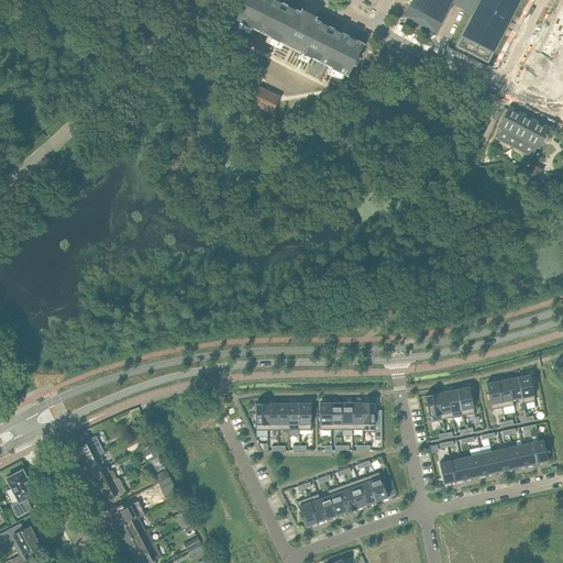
[(273,0),(246,0),(236,20),(288,45),(296,50),(348,75),(362,45),(313,20),(315,18),(301,11),(300,13),(273,0)]
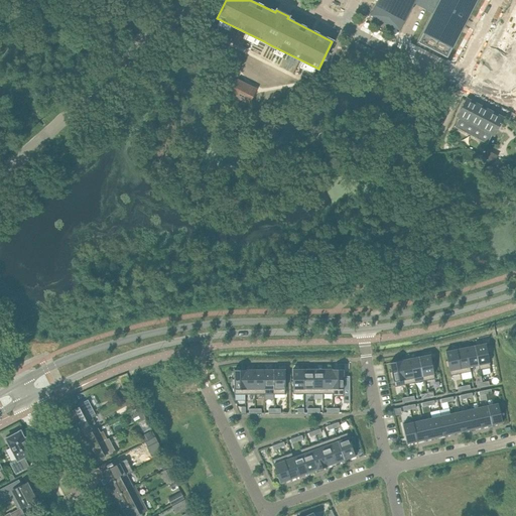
[(377,0),(370,15),(400,30),(414,3),(432,13),(439,0),(377,0)]
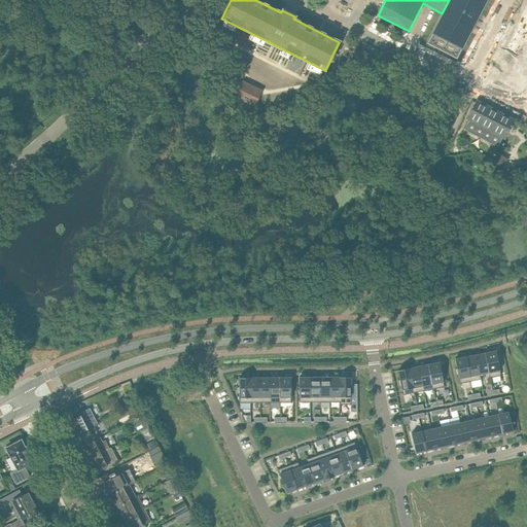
[(449,0),(442,13),(426,43),(456,59),(473,26),(477,19),(486,0),(449,0)]
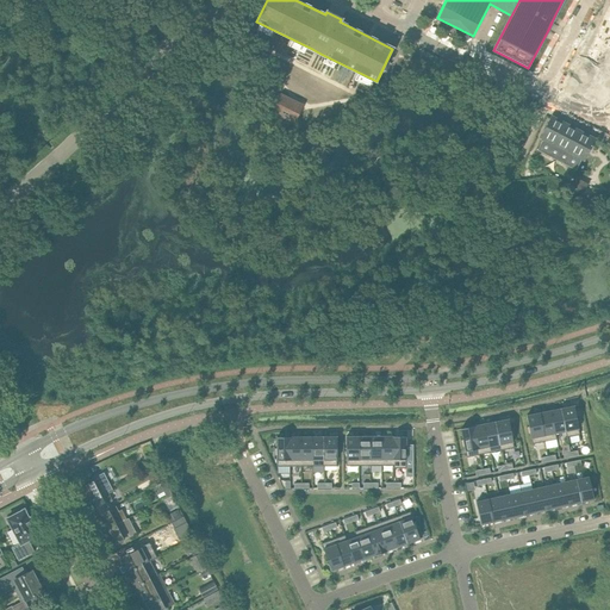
[(570,97),(562,111),(609,135),(609,19),(608,23),(573,91),(608,109),(604,114),(570,97)]
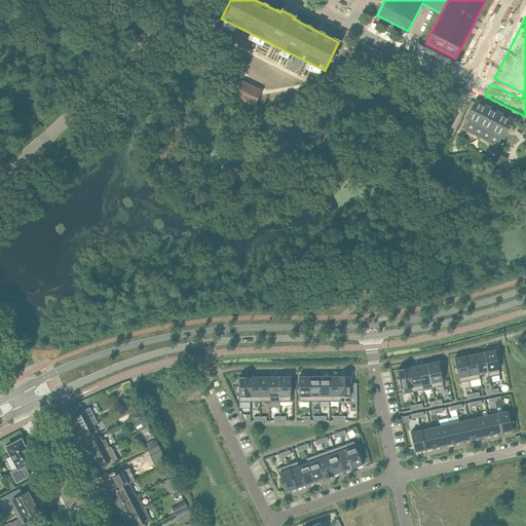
[(355,47),(349,58),(355,61),(366,66),(372,54),(363,50),(355,47)]
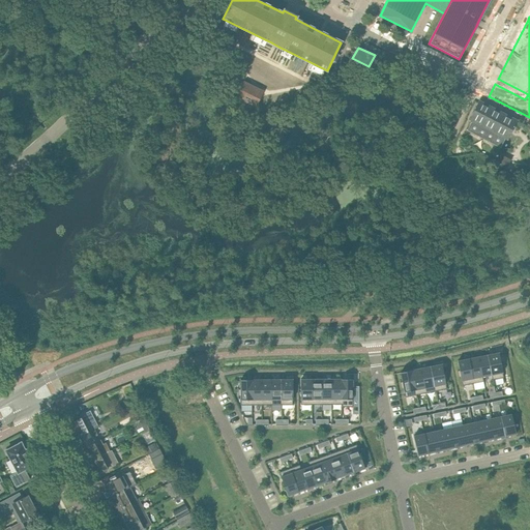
[(263,91),(244,82),(236,97),(256,107),(263,91)]
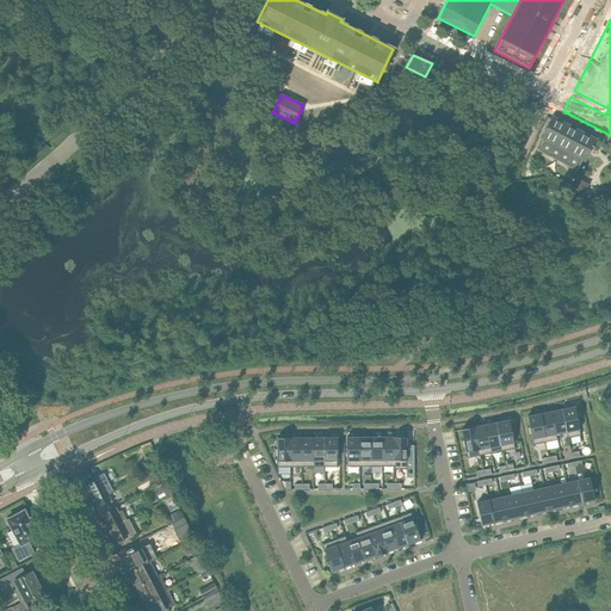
[(538,149),(537,150),(542,152),(573,168),(578,171),(578,170),(581,161),(581,160),(585,161),(591,150),(597,139),(551,116),(545,128),(541,139),(544,140),(543,141),(538,149)]
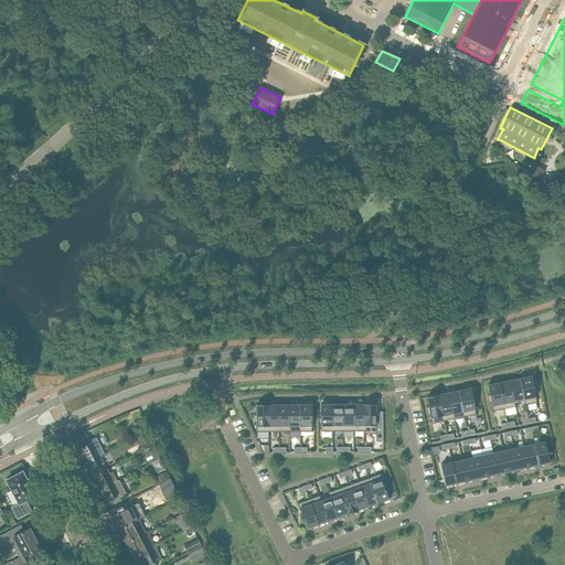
[(544,171),(533,164),(530,172),(540,178),(544,171)]
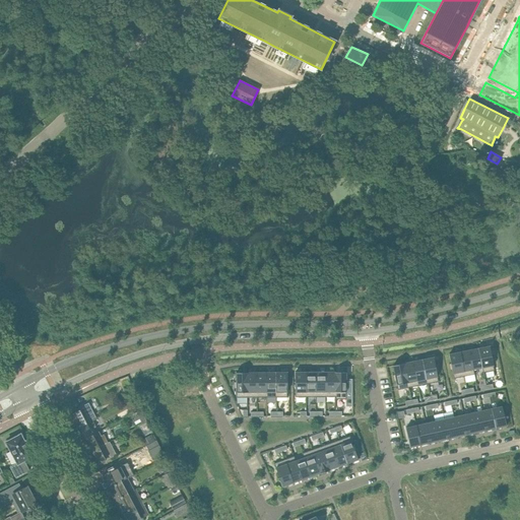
[(493,354),(492,355),(490,346),(479,348),(484,373),(494,371),(493,362),(495,361),(493,354)]
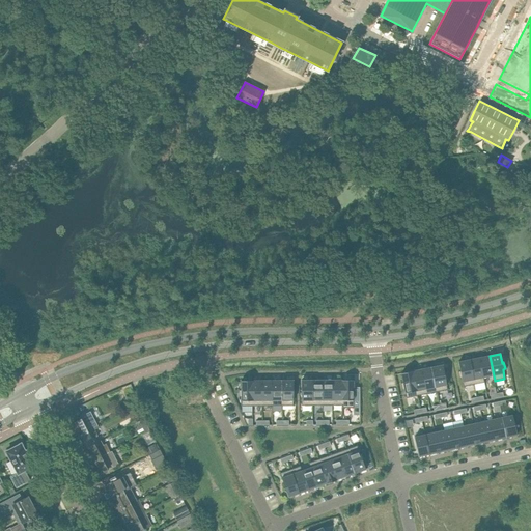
[(484,382),(483,378),(492,375),(493,381),(495,381),(490,356),(479,358),(484,383),(484,382)]
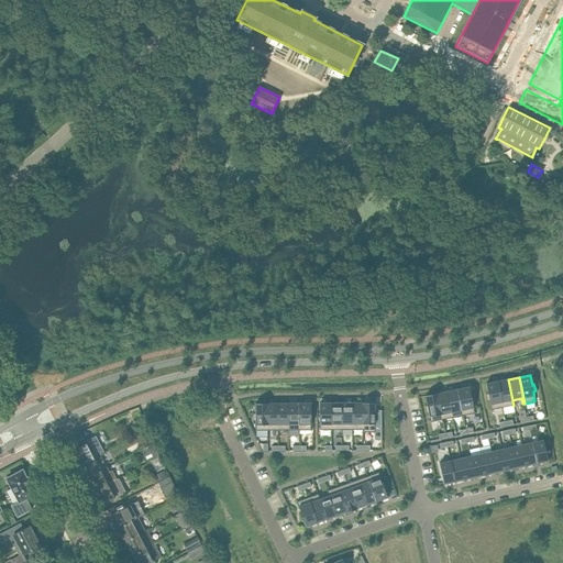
[(508,379),(497,382),(503,408),(514,406),(508,379)]
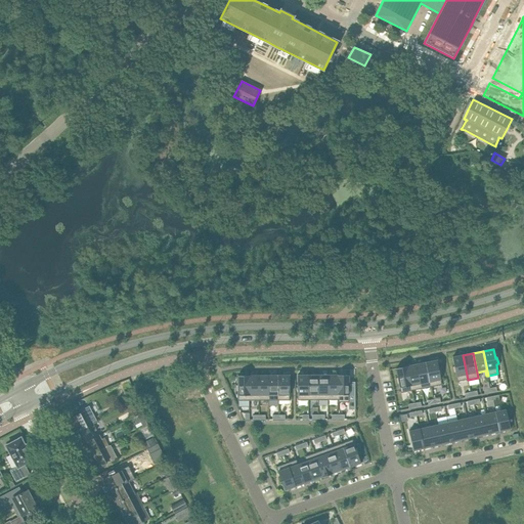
[(463,355),(452,357),(454,366),(452,366),(453,373),(455,373),(457,382),(468,380),(463,355)]
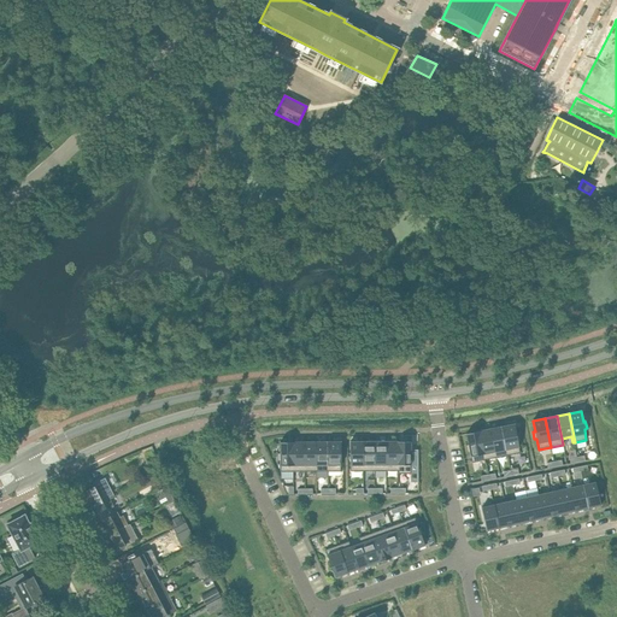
[(515,424),(503,427),(507,456),(519,453),(518,442),(521,441),(518,435),(516,435),(515,424)]
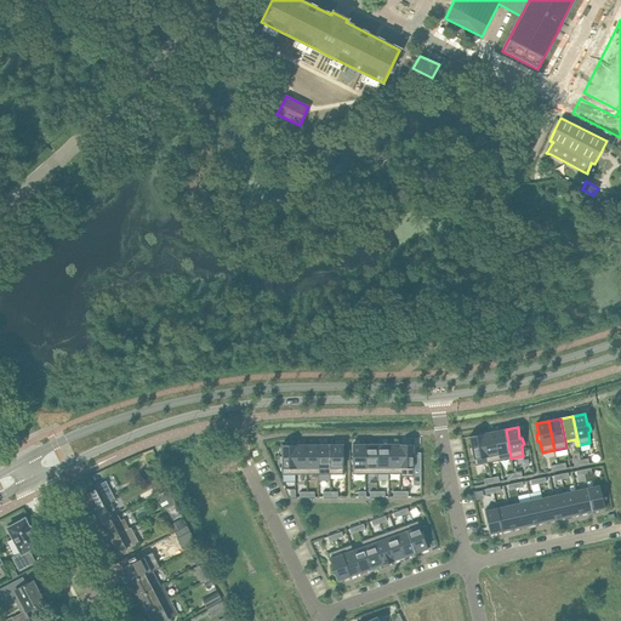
[(494,432),(499,461),(511,459),(506,429),(494,432)]
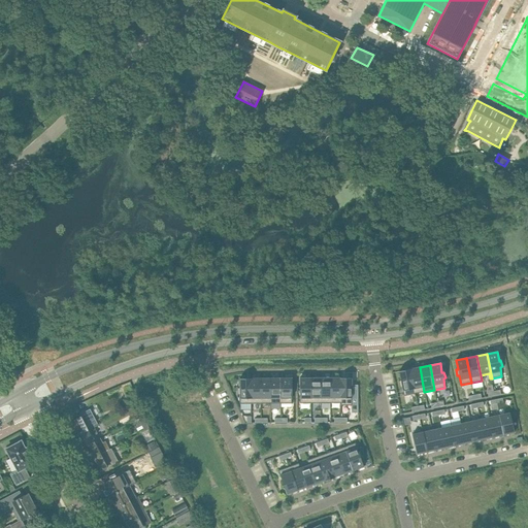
[(420,367),(409,369),(414,394),(424,392),(420,367)]
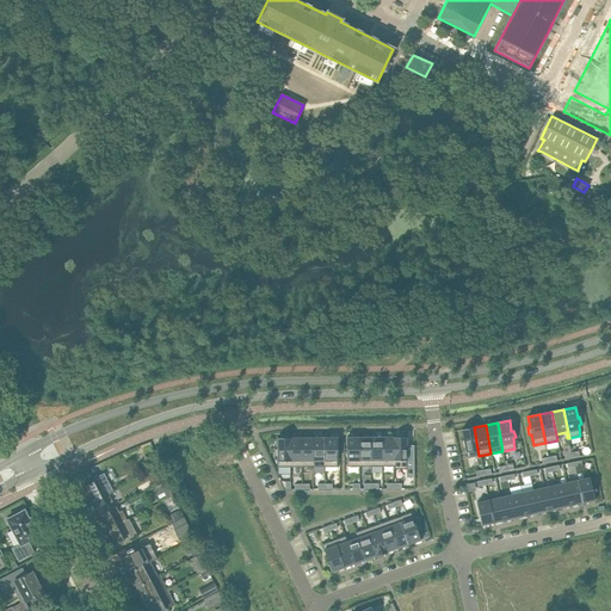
[(474,427),(462,430),(464,440),(462,440),(463,448),(466,448),(468,458),(479,456),(474,427)]
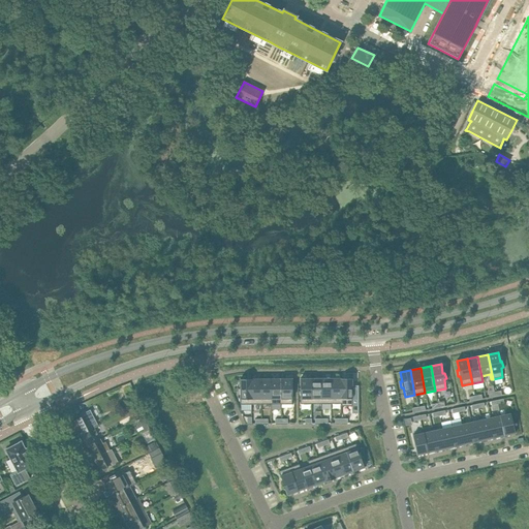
[(271,379),(272,404),(282,404),(281,378),(271,379)]
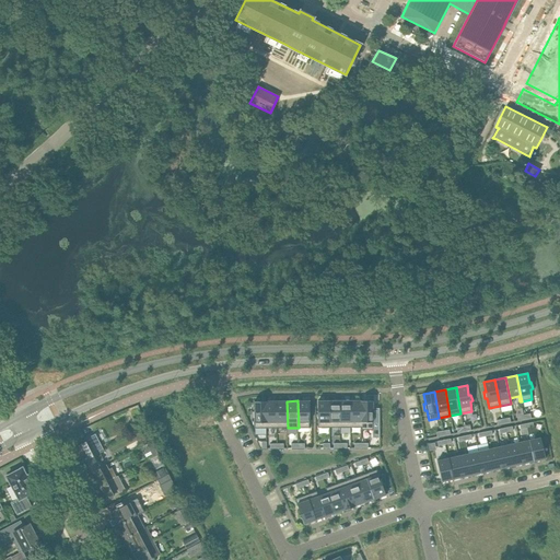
[(310,400),(298,400),(299,428),(310,428),(310,400)]
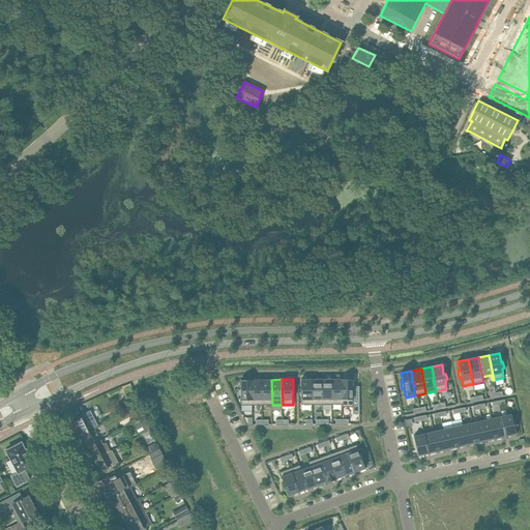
[(311,379),(300,379),(300,405),(312,405),(311,379)]
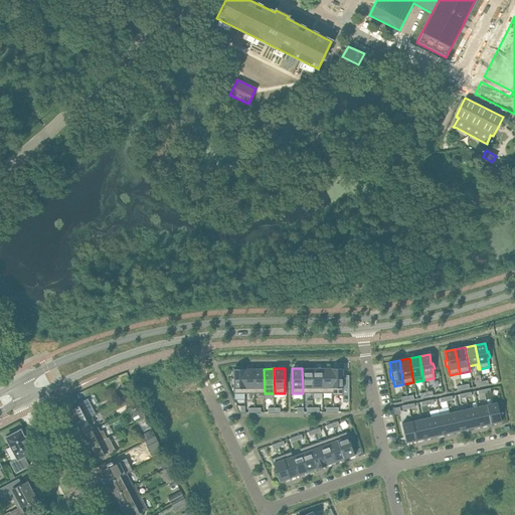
[(312,368),(302,368),(303,393),(313,393),(312,368)]
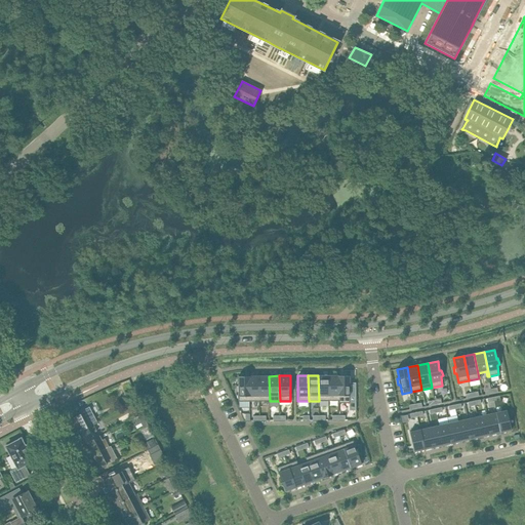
[(329,401),(328,375),(318,375),(319,401),(329,401)]
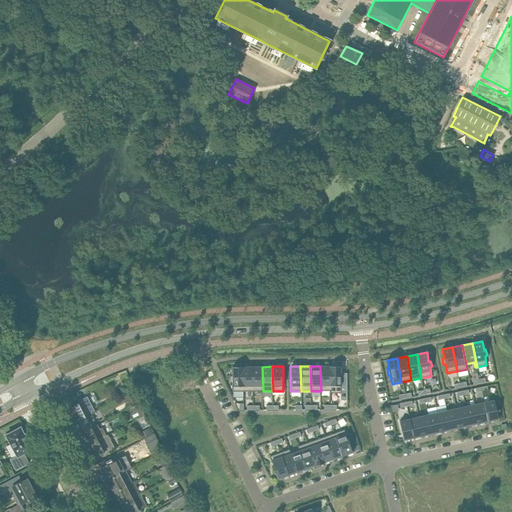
[(321,391),(330,391),(330,393),(331,393),(330,366),(320,366),(321,391)]
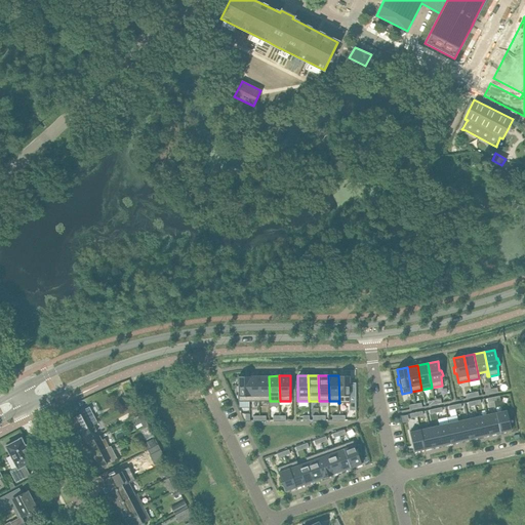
[(350,375),(338,375),(339,403),(350,403),(350,397),(356,397),(356,382),(350,382),(350,375)]
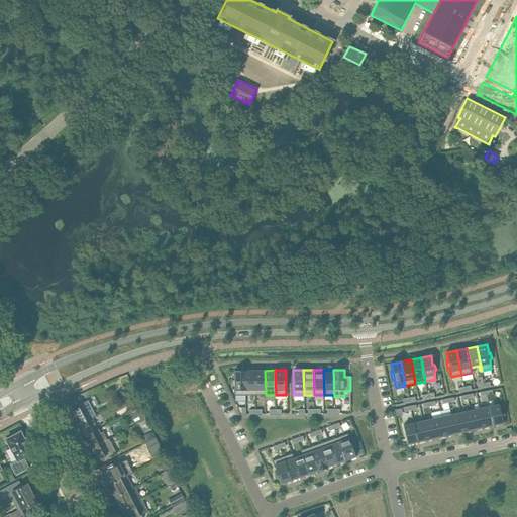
[(232,386),(234,386),(235,395),(245,395),(244,371),(234,371),(234,380),(232,380),(232,386)]
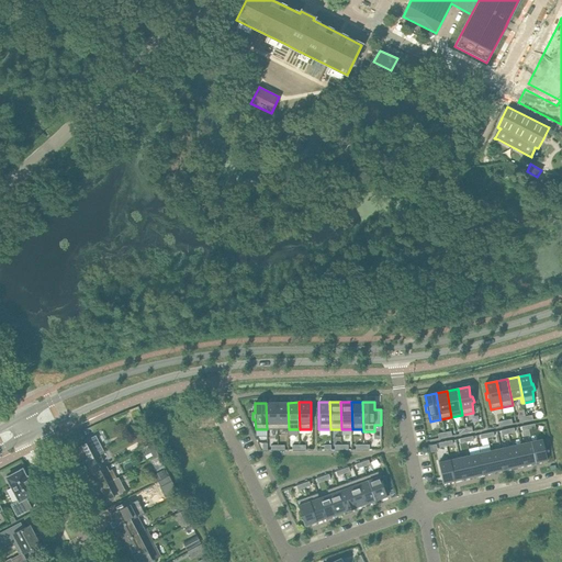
[(266,403),(267,429),(278,429),(277,403),(266,403)]
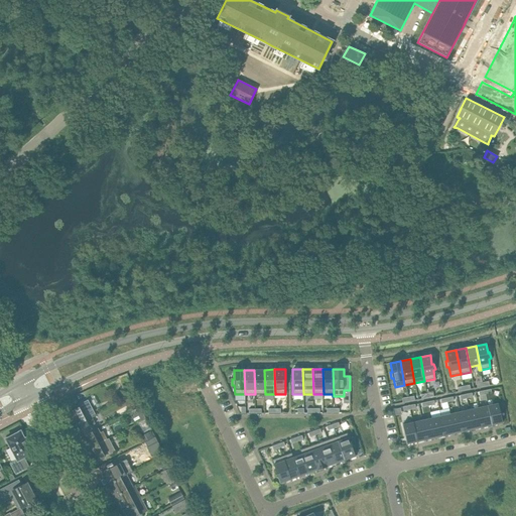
[(264,370),(254,370),(255,394),(265,394),(264,370)]
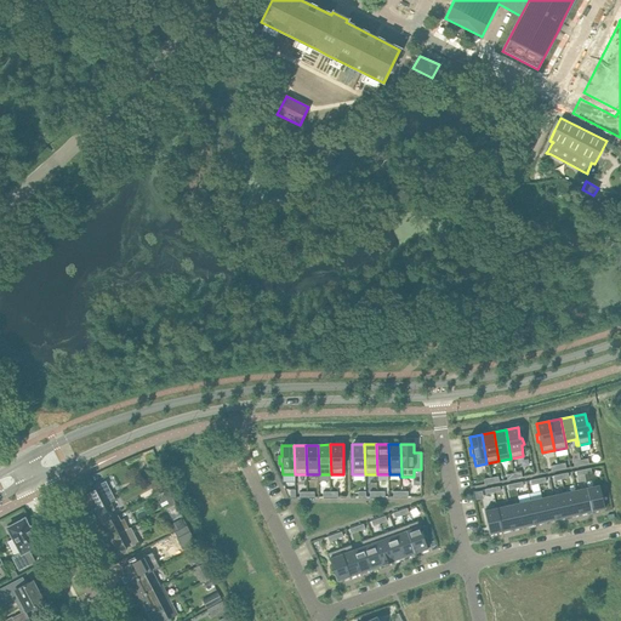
[(159,476),(159,474),(155,462),(147,465),(149,471),(141,473),(143,480),(159,476)]
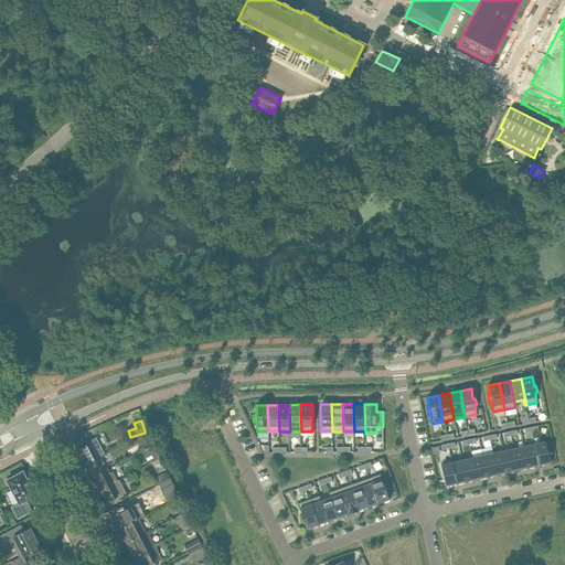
[(100,456),(104,454),(96,438),(84,445),(85,446),(73,452),(76,459),(74,460),(78,468),(100,456)]
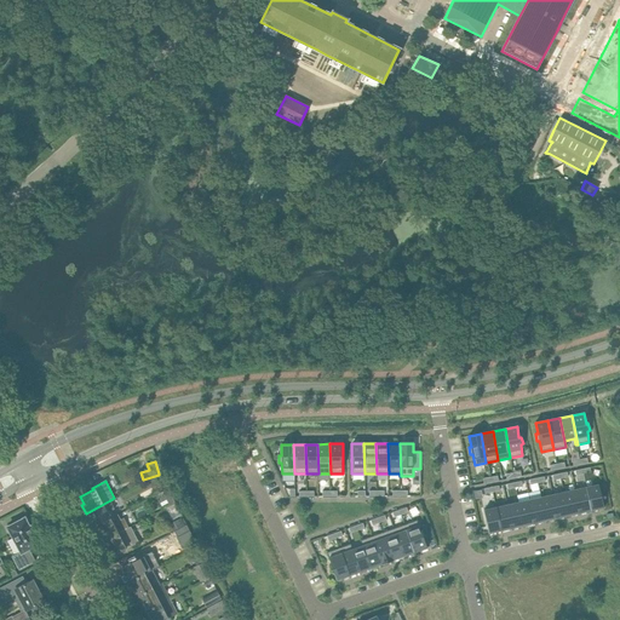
[(603,507),(598,484),(587,487),(592,510),(603,507)]
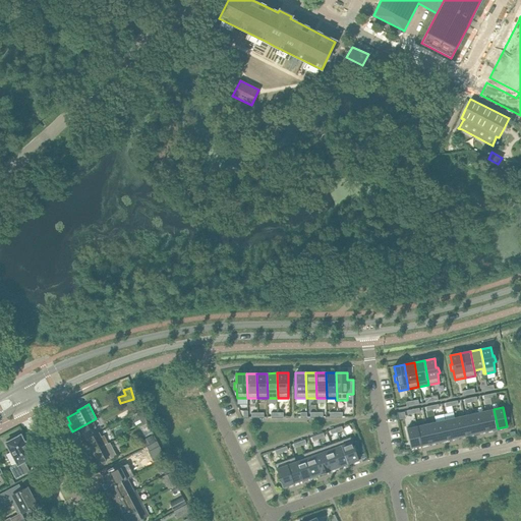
[(498,428),(494,409),(483,411),(487,430),(498,428)]
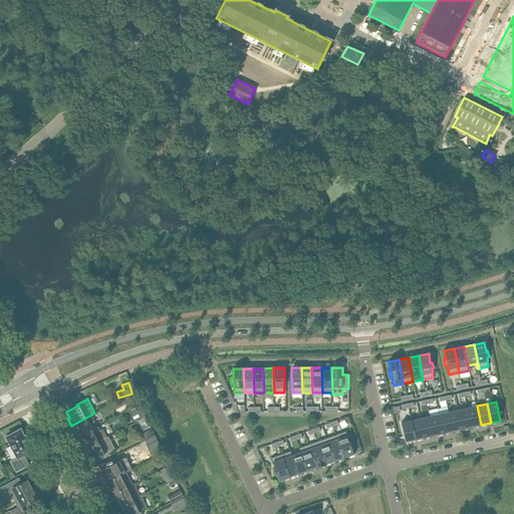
[(139,405),(135,408),(141,420),(146,418),(141,410),(142,410),(139,405)]
